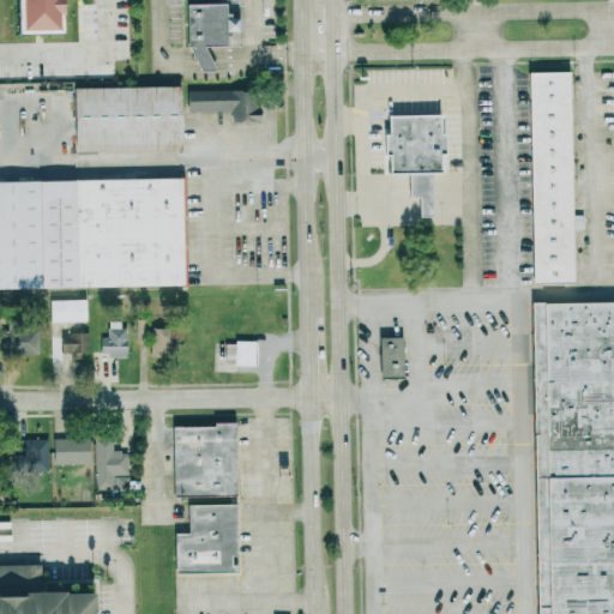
[(10,0),(12,35),(56,34),(54,0),(10,0)]
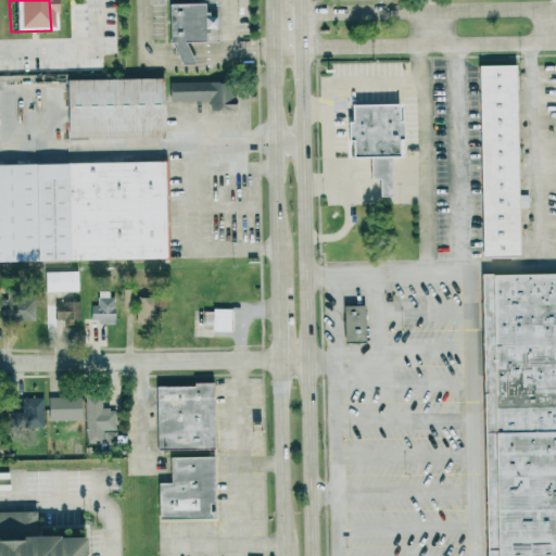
[(168,4),(171,64),(188,64),(187,42),(203,42),(202,29),(213,29),(213,15),(203,16),(202,3),(168,4)]
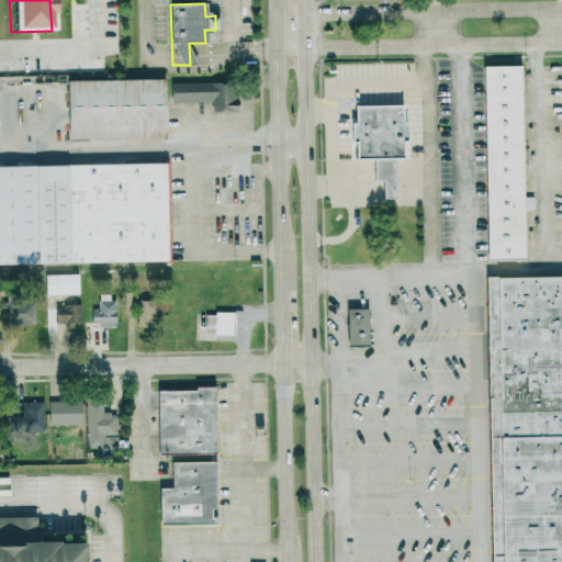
[(485,66),(523,65),(527,260),(490,261),(485,66)]
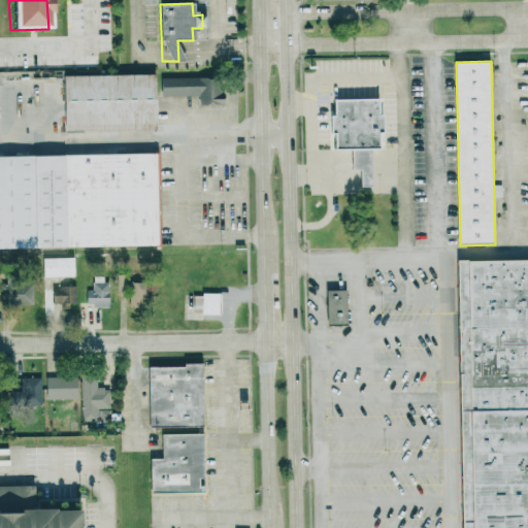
[(154,128),(153,73),(61,74),(62,130),(154,128)]
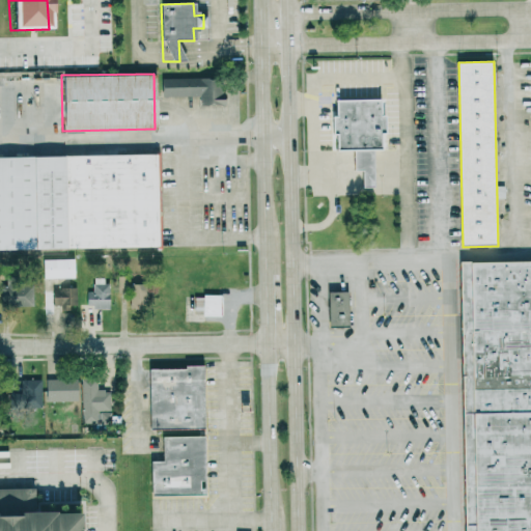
[(161,78),(161,95),(199,95),(199,105),(222,105),(222,78),(161,78)]
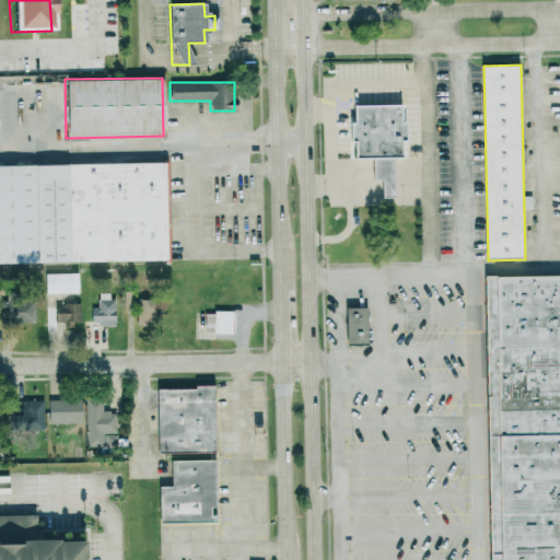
[(351,104),(351,121),(348,121),(348,142),(353,142),(353,158),(371,156),(371,179),(380,179),(381,197),(393,197),(393,156),(401,156),(401,121),(399,121),(399,104),(351,104)]
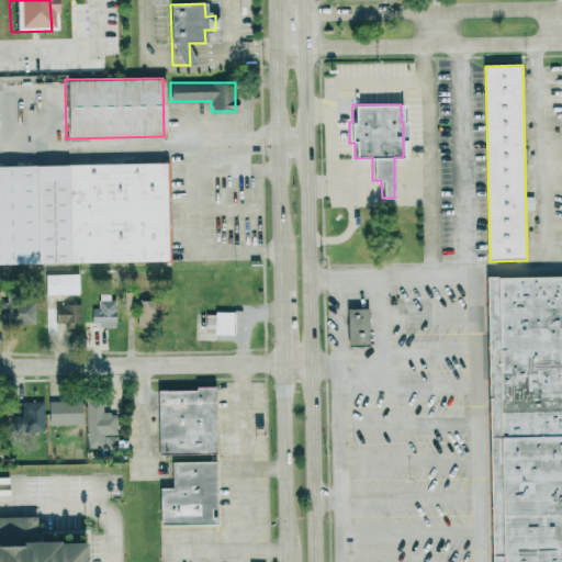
[(0,164),(165,161),(167,260),(0,262),(0,164)]
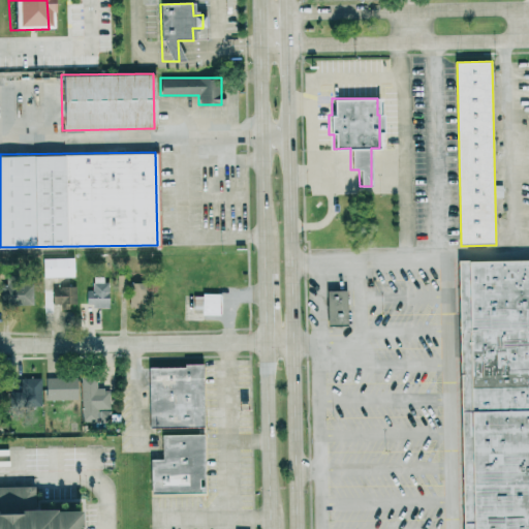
[(74,257),(41,257),(41,278),(74,277),(74,257)]
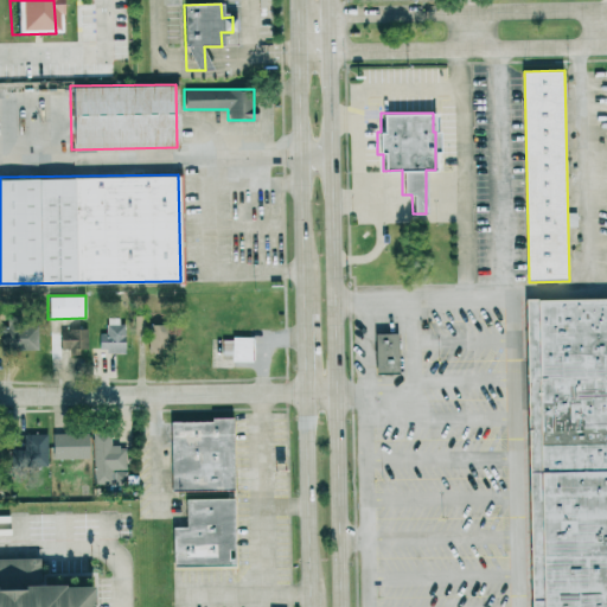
[(606,606),(606,296),(523,299),(528,606),(606,606)]
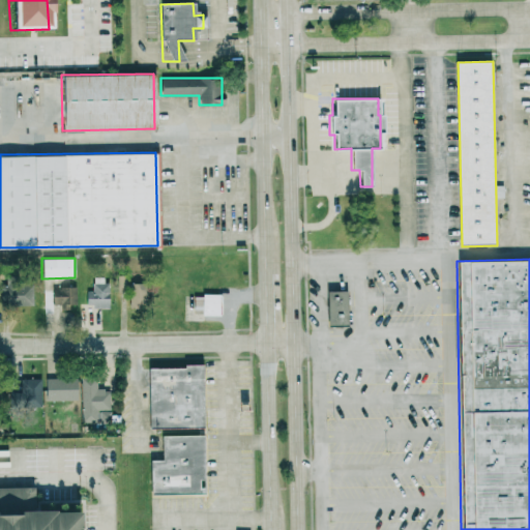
[(86,291),(86,307),(107,307),(108,276),(92,276),(92,291),(86,291)]
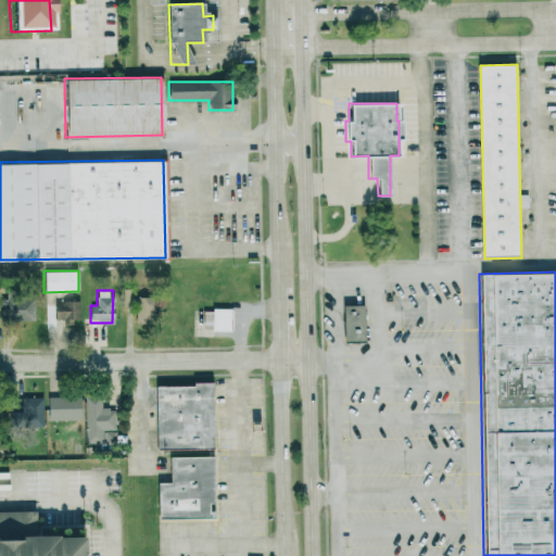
[(0,298),(0,319),(0,320),(34,320),(34,298),(0,298)]
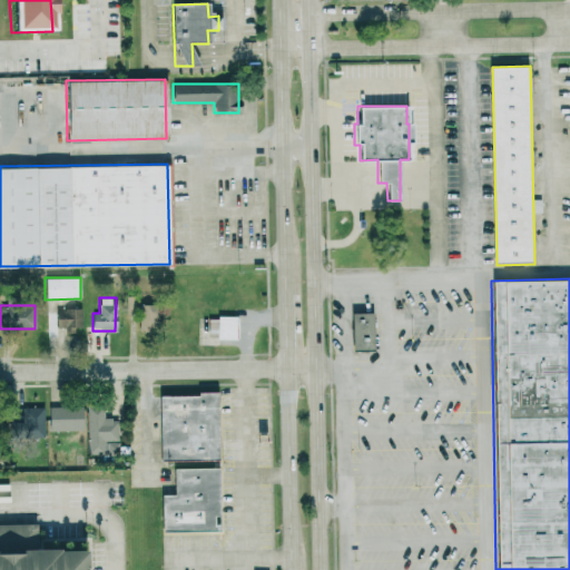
[(138,330),(154,331),(154,305),(138,305),(138,330)]
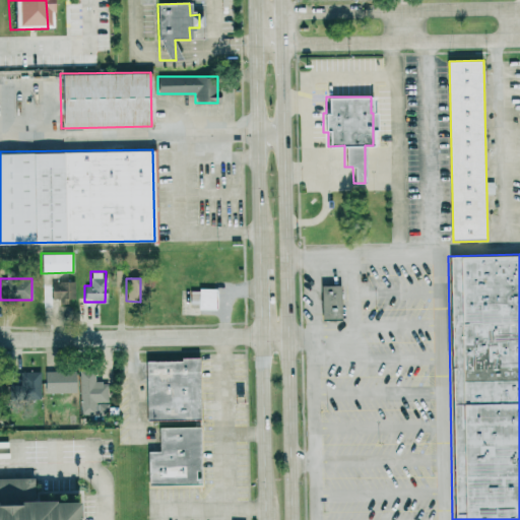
[(74,300),(74,281),(50,282),(51,301),(74,300)]
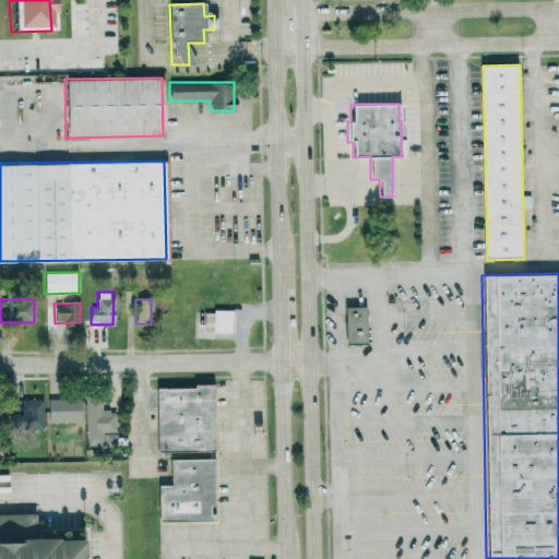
[(344,343),(365,343),(364,306),(343,307),(344,343)]
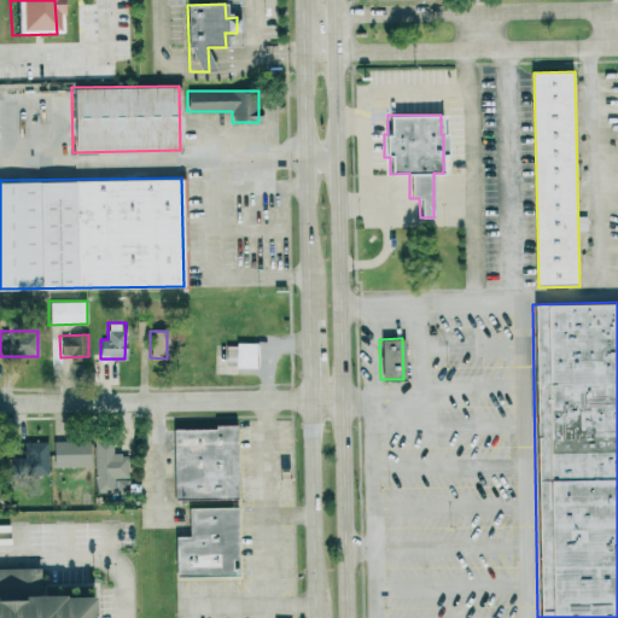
[(226,343),(225,366),(255,367),(256,344),(226,343)]
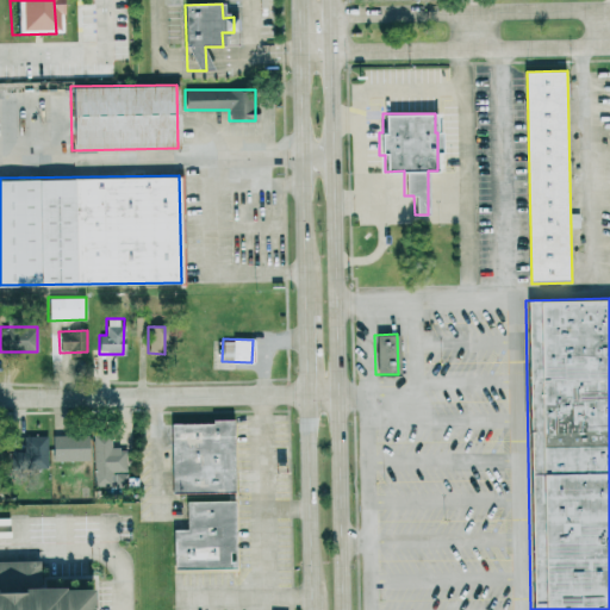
[(169,422),(170,493),(232,492),(231,421),(169,422)]
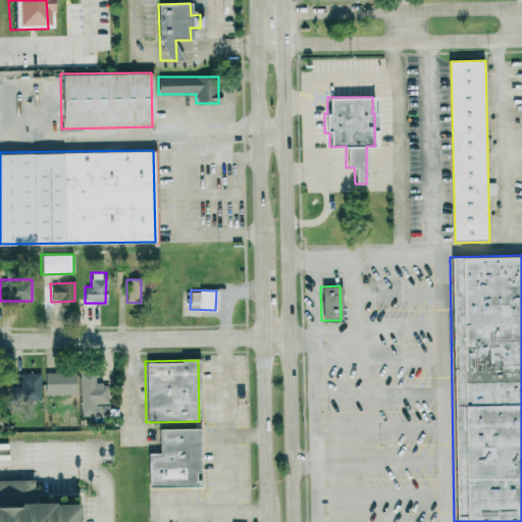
[(74,372),(44,372),(44,395),(74,395),(74,372)]
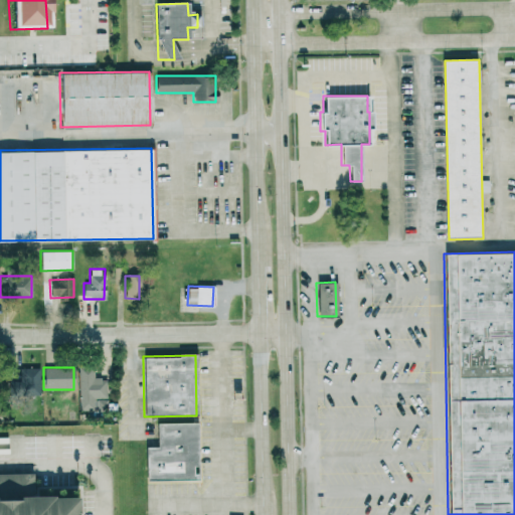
[(77,368),(78,409),(94,409),(93,398),(107,397),(106,378),(93,379),(93,367),(77,368)]
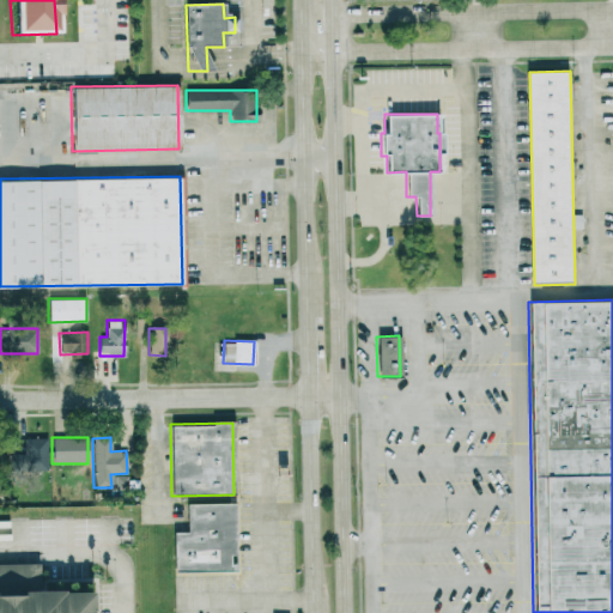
[(23,438),(24,472),(48,471),(47,438),(23,438)]
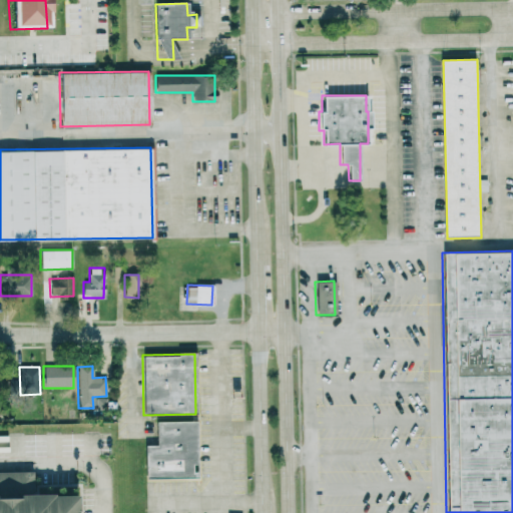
[(93,407),(105,407),(106,398),(94,397),(93,407)]
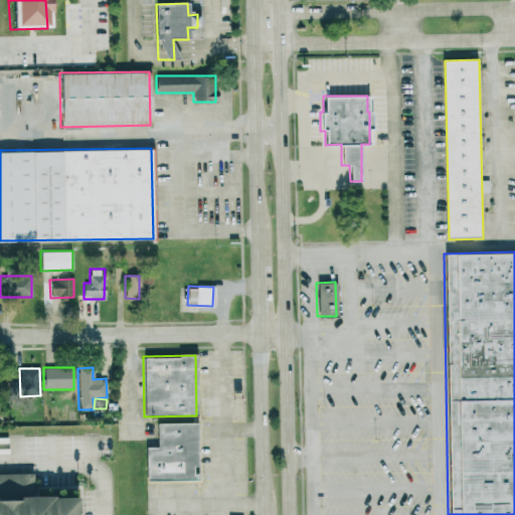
[(156,422),(156,447),(145,447),(145,480),(197,479),(196,422),(156,422)]
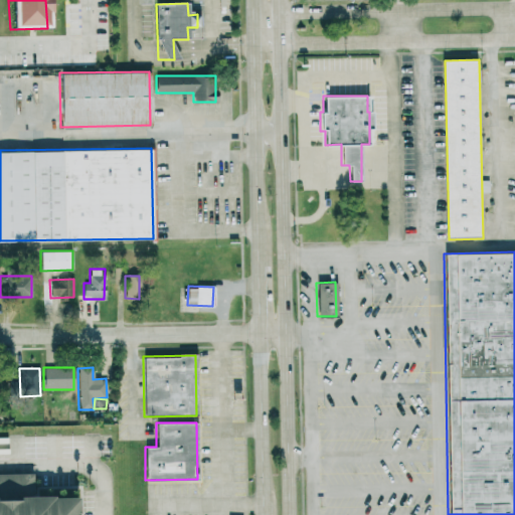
[(0,497),(0,514),(72,514),(72,497),(0,497)]
